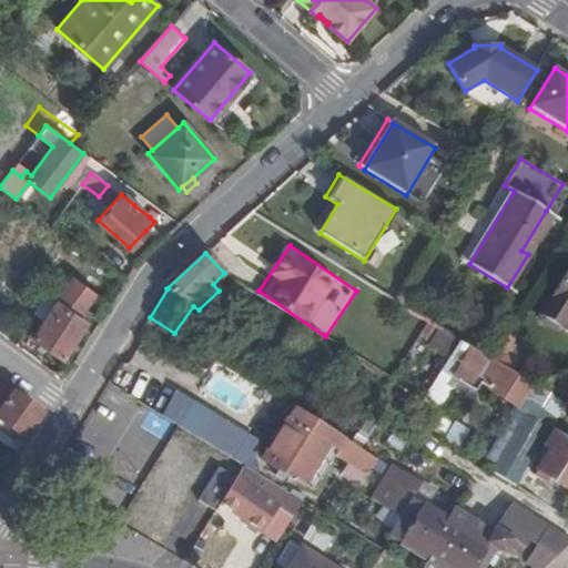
[(567,269),(540,315),(541,321),(556,331),(563,328),(567,320),(567,269)]
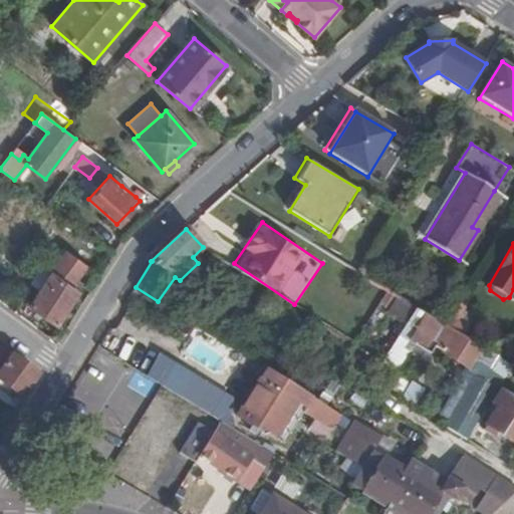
[(70,287),(86,265),(67,251),(51,275),(40,291),(30,305),(57,325),(77,293),(70,287)]
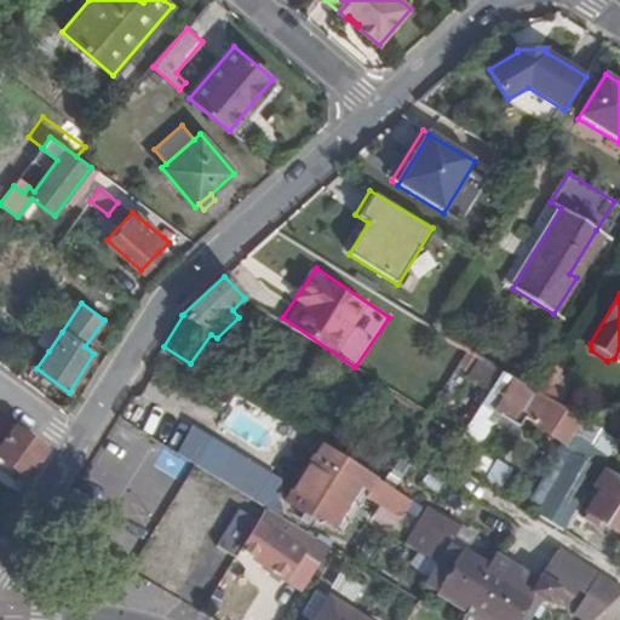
[(38,343),(49,351),(62,332),(51,323),(38,343)]
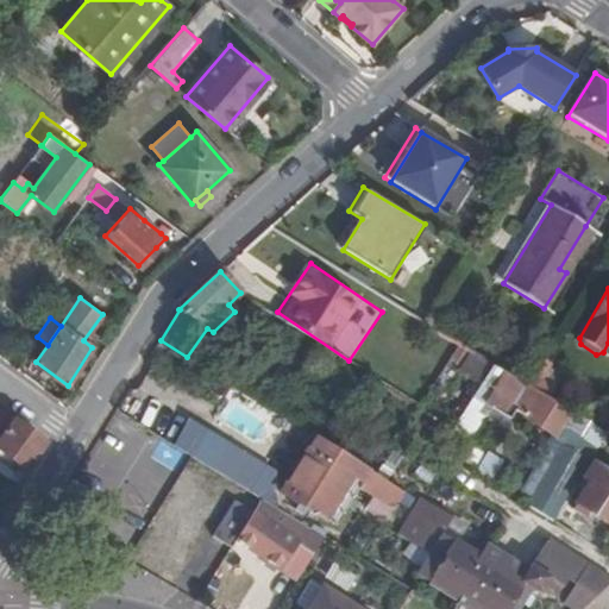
[(482,383),(494,364),(472,352),(460,370),(482,383)]
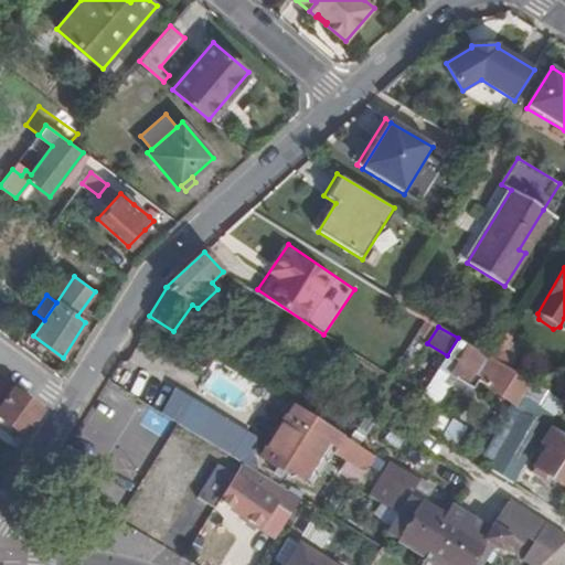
[(419,401),(434,409),(449,385),(450,386),(456,379),(472,390),(478,381),(516,404),(522,395),(528,398),(511,428),(503,424),(484,457),(486,458),(483,464),(489,467),(489,468),(513,483),(545,428),(562,402),(508,369),(489,356),(458,338),(447,355),(419,401)]
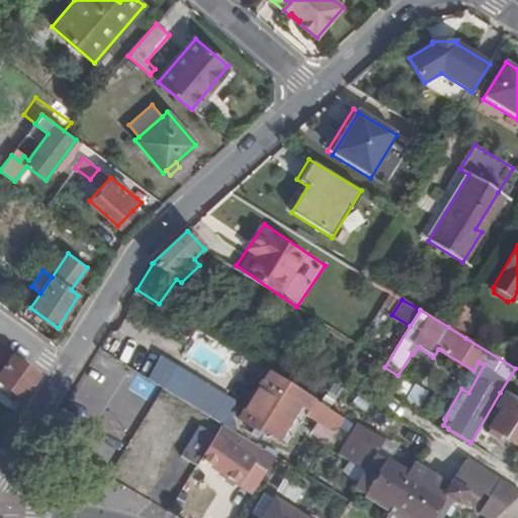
[(470,329),(453,319),(448,327),(465,338),(470,329)]
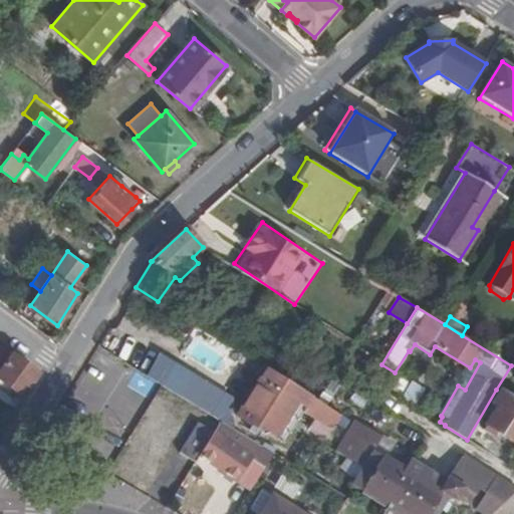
[(12,355),(0,345),(0,391),(6,396),(11,389),(23,397),(38,374),(12,355)]
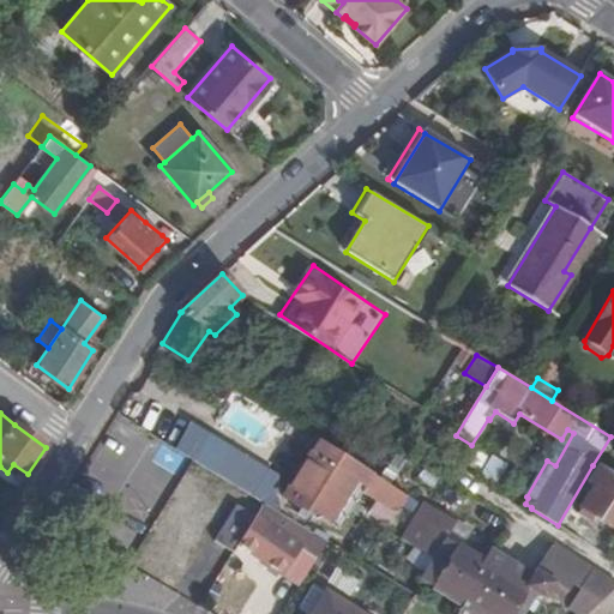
[(253,494),(269,470),(228,446),(209,434),(194,458),(214,470),(253,494)]
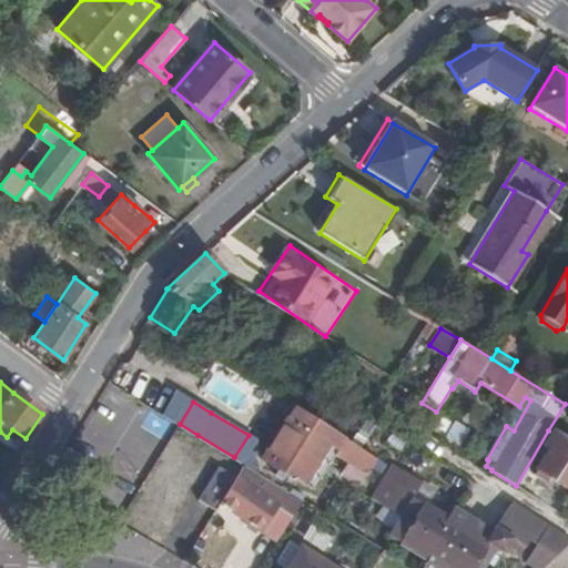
[(295,408),(263,459),(303,484),(331,440),(335,433),(295,408)]
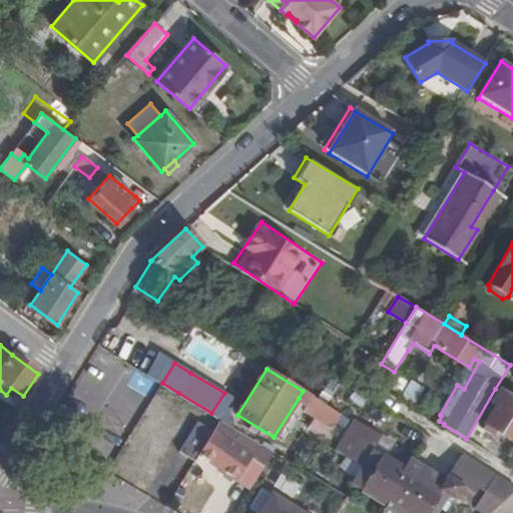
[(401,397),(414,405),(424,390),(411,381),(401,397)]
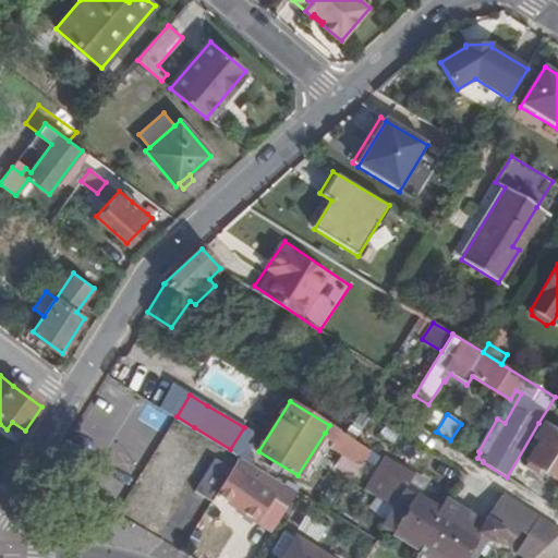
[(557,446),(557,443),(557,432),(544,423),(534,438),(540,441),(526,461),(557,481),(557,446)]
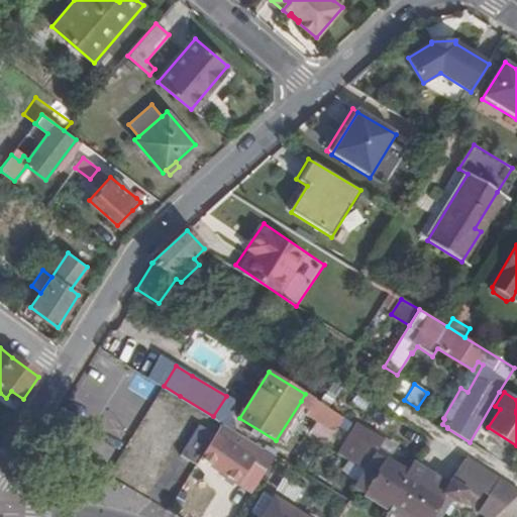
[(301,401),(276,440),(282,444),(307,405),(301,401)]
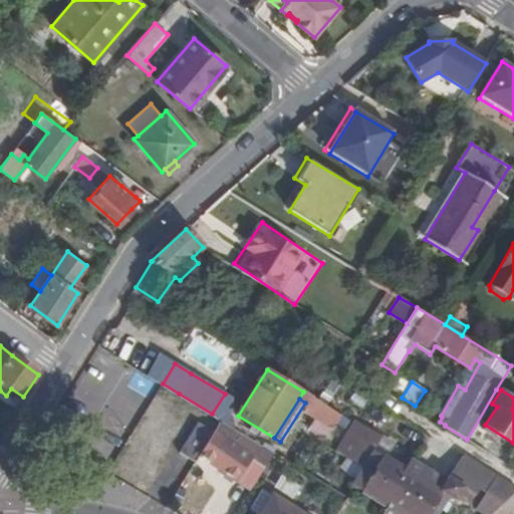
[(131,484),(149,458),(159,465),(172,446),(159,438),(175,415),(153,401),(107,469),(131,484)]
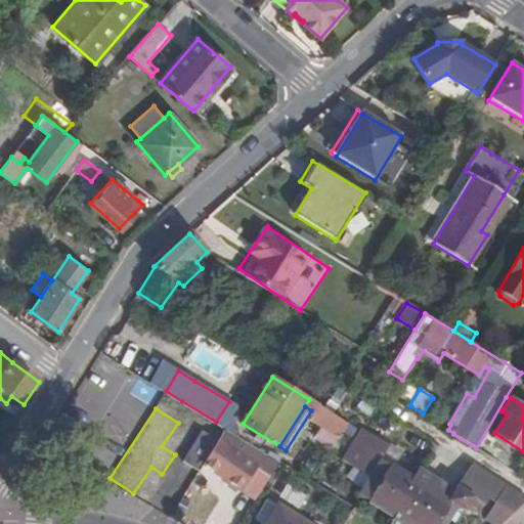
[(199,471),(217,441),(201,431),(183,462),(199,471)]
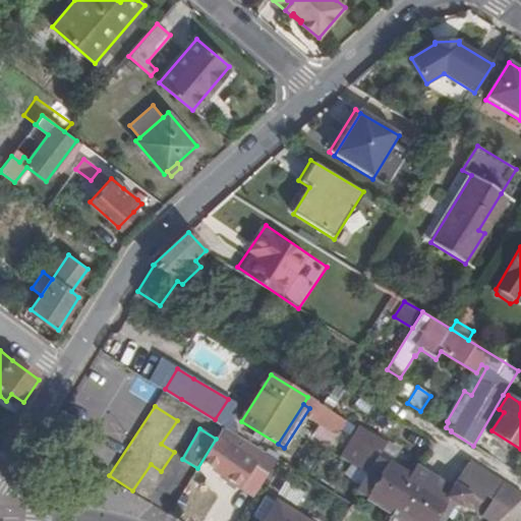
[(254,464),(229,446),(213,469),(238,486),(254,464)]
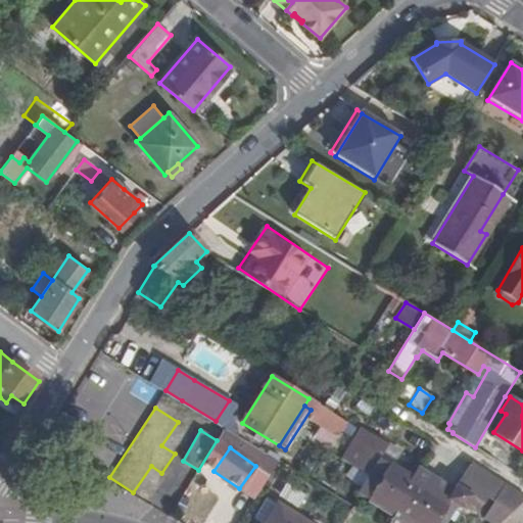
[(390,466),(378,459),(368,475),(379,482),(390,466)]
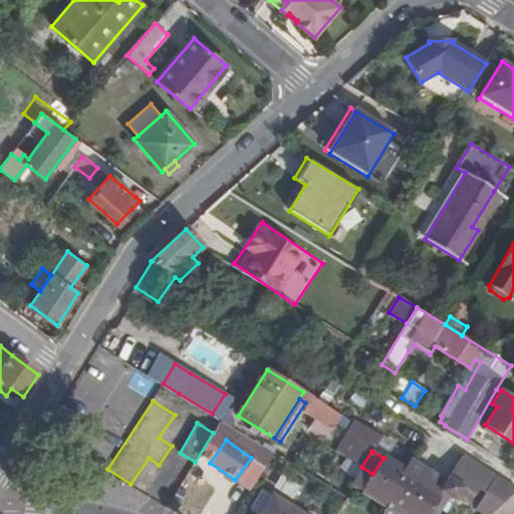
[(476,506),(484,513),(491,513),(513,493),(513,487),(462,455),(448,478),(475,495),(478,489),(484,493),(476,506)]
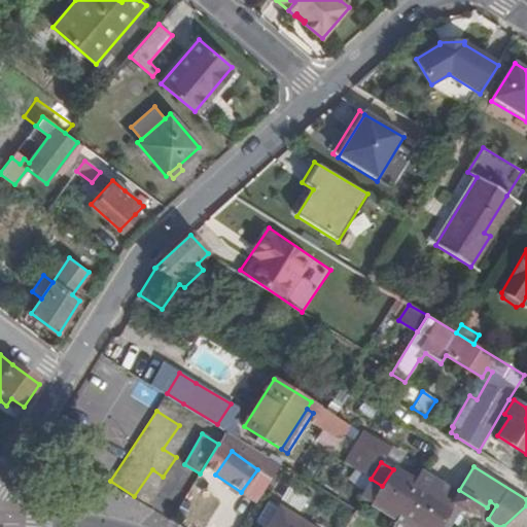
[(397,521),(393,526),(448,526),(459,508),(467,514),(468,513),(482,514),(487,507),(459,490),(458,492),(423,470),(416,481),(394,467),(393,469),(382,486),(372,502),(371,504),(397,521)]
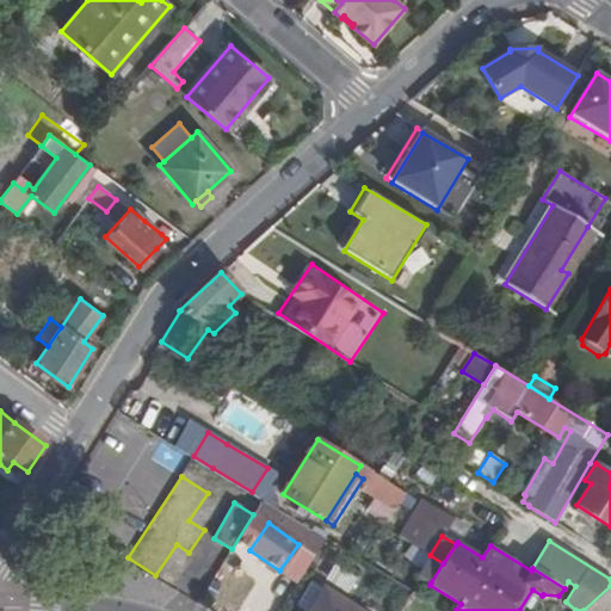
[(430,555),(418,575),(431,582),(443,563),(430,555)]
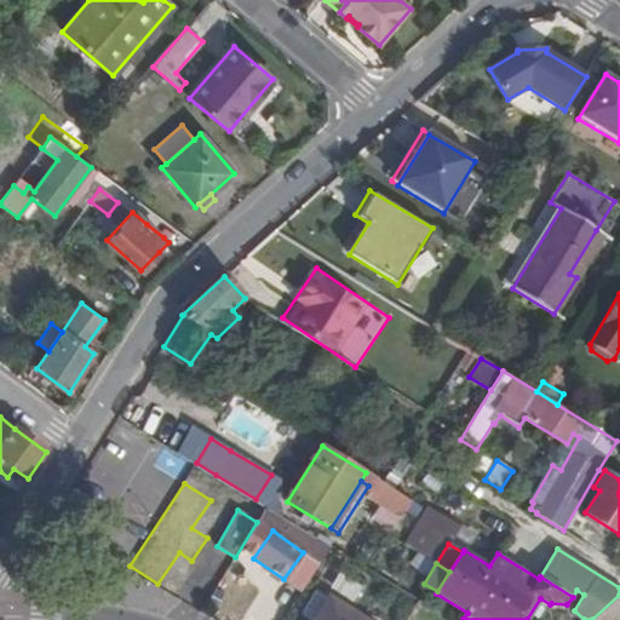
[(316,591),(302,615),(309,619),(315,619),(329,598),(316,591)]
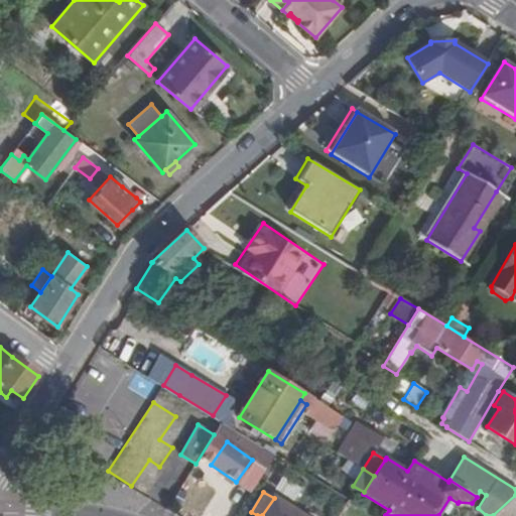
[(262,515),(303,515),(274,498),(262,515)]
